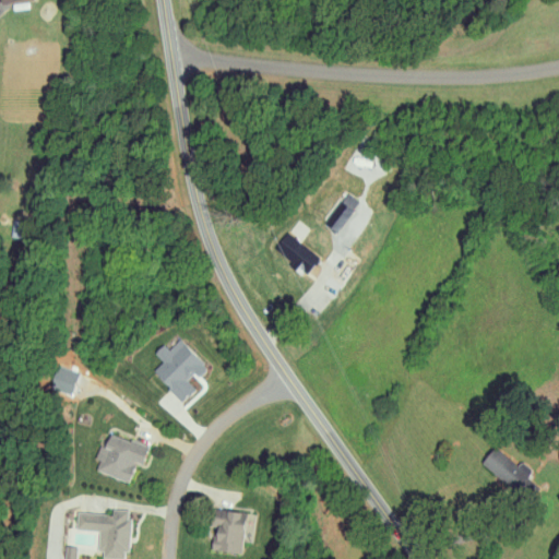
[(335,233),(353,211),(341,201),(322,223),(335,233)]
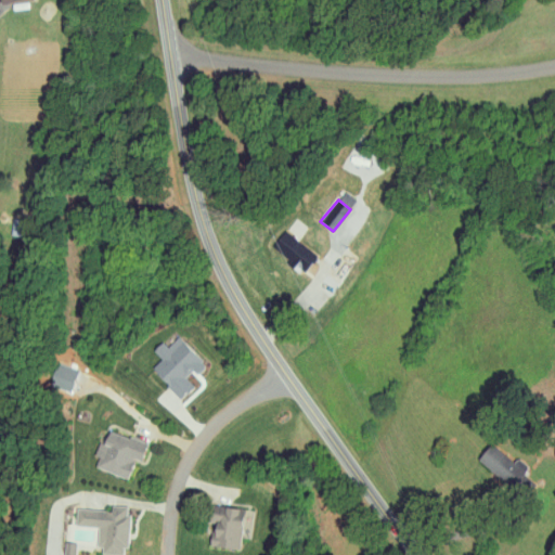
[(271,248),(287,258),(284,265),(301,274),(314,252),(281,231),(271,248)]
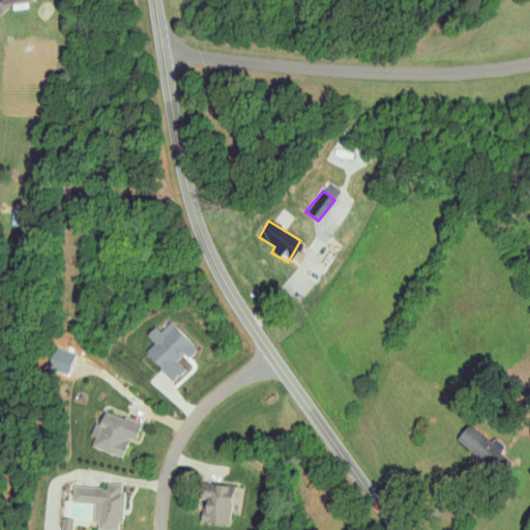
[(168,380),(198,351),(169,320),(157,331),(153,326),(145,334),(153,343),(143,352),(168,380)]
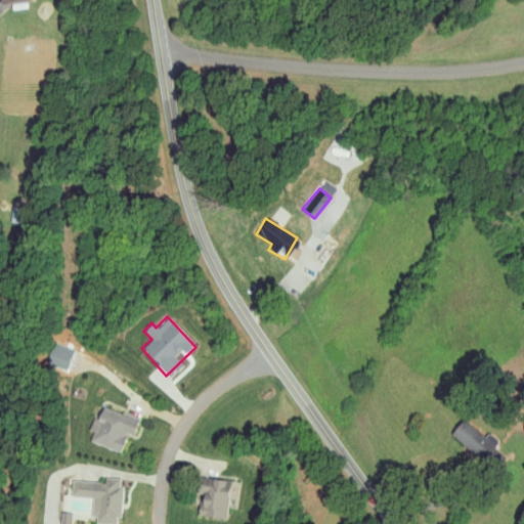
[(86,439),(118,453),(126,434),(131,436),(137,421),(100,405),(86,439)]
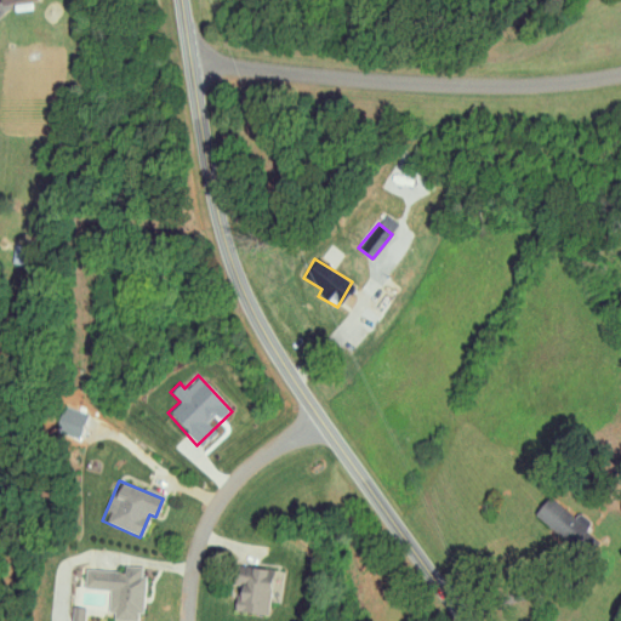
[(140,620),(142,567),(121,567),(121,571),(84,570),(83,588),(109,590),(108,620),(123,620),(140,620)]
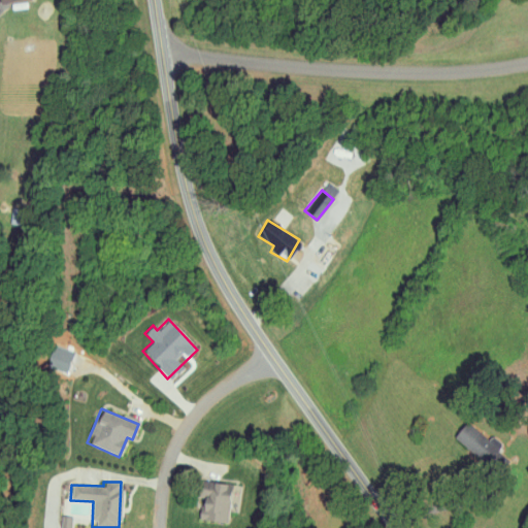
[(229,521),(229,484),(197,484),(197,521),(229,521)]
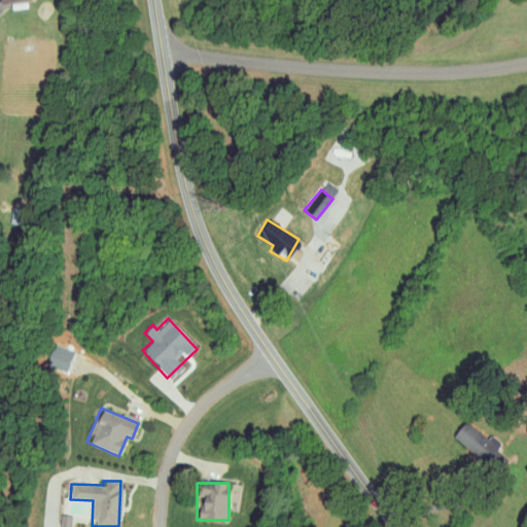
[(70,526),(71,516),(61,516),(60,526),(70,526)]
